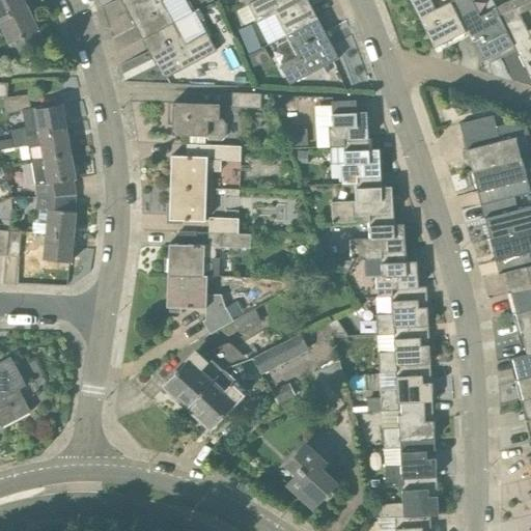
[(0,0),(0,18),(27,5),(24,0),(0,0)]
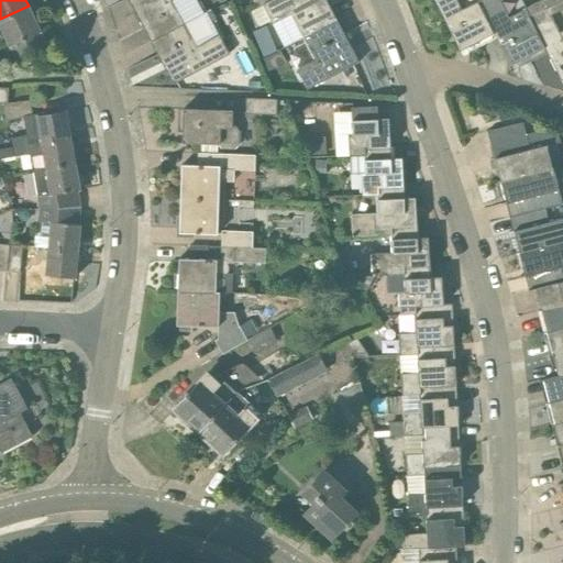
[(120,35),(139,28),(127,0),(121,0),(109,6),(120,35)]
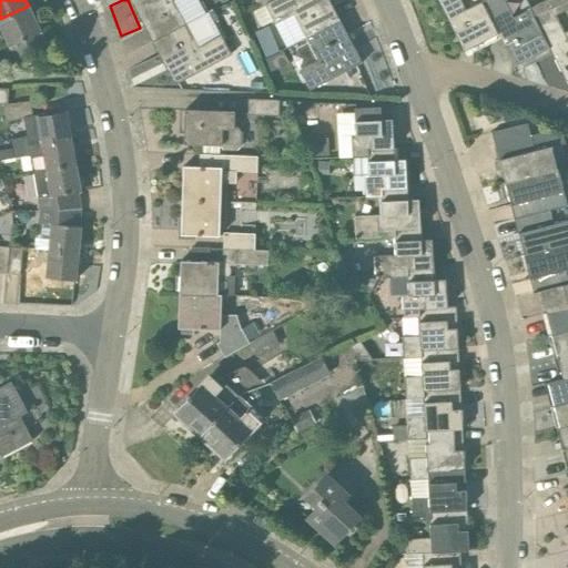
[(130,0),(152,42),(188,23),(206,14),(198,0),(130,0)]
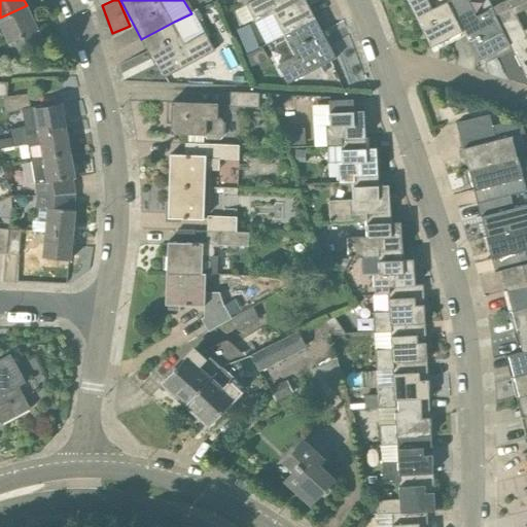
[(273,13),(284,36),(315,20),(305,0),(256,0),(247,5),(255,23),(273,13)]
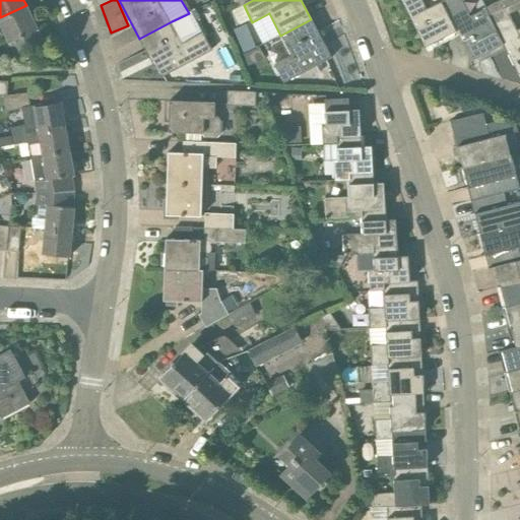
[(427,9),(421,0),(400,0),(425,48),(457,31),(442,1),(427,9)]
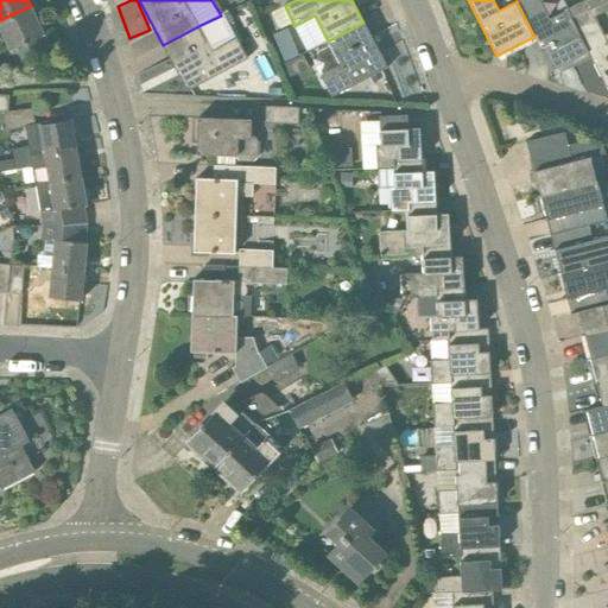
[(550,19),(540,1),(539,0),(520,0),(517,1),(534,37),(551,71),(589,52),(570,17),(552,26),(550,19)]
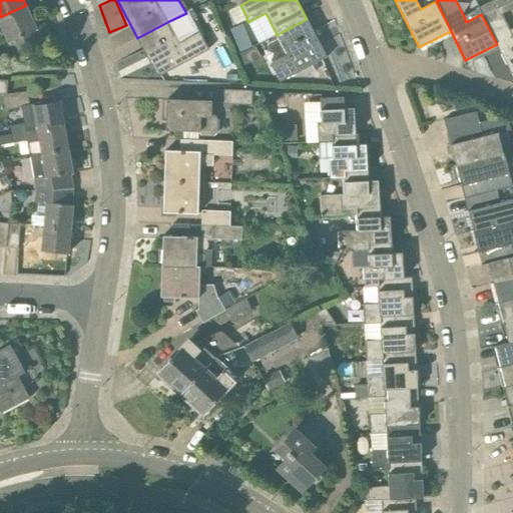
[(26,5),(0,17),(0,22),(16,55),(43,42),(43,41),(42,41),(36,30),(37,29),(26,5)]
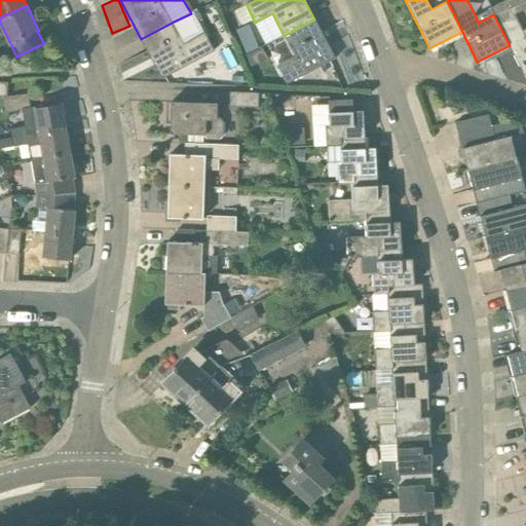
[(525,35),(525,36),(515,14),(511,6),(495,13),(493,14),(510,45),(524,75),(525,74),(525,35)]
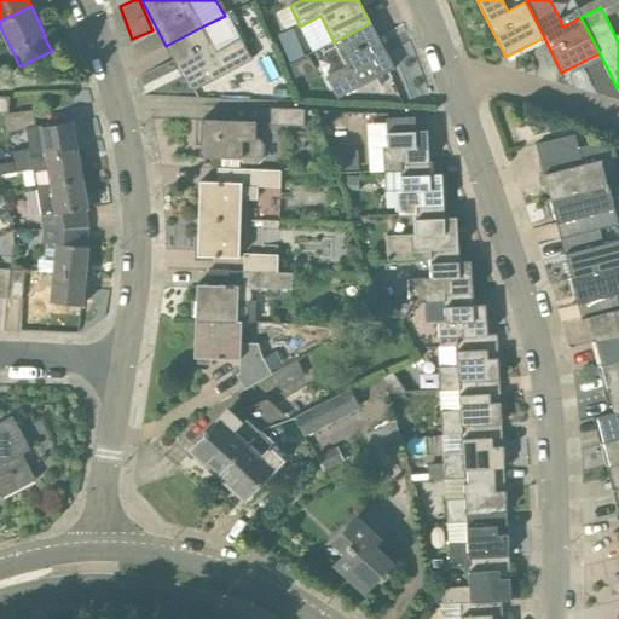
[(232,11),(227,13),(233,24),(238,22),(232,11)]
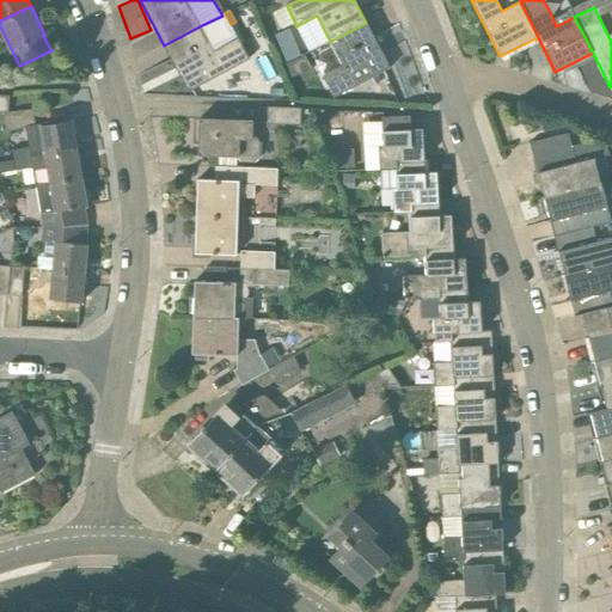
[(323,77),(334,98),(390,68),(366,23),(330,42),(343,66),(323,77)]
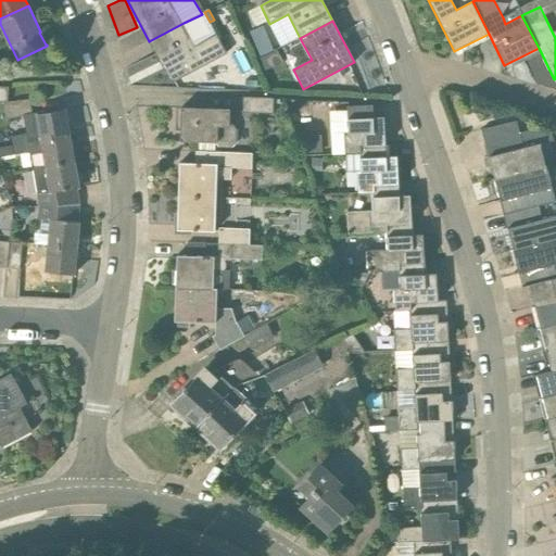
[(184,23),(149,41),(172,84),(226,54),(216,34),(194,46),(184,23)]
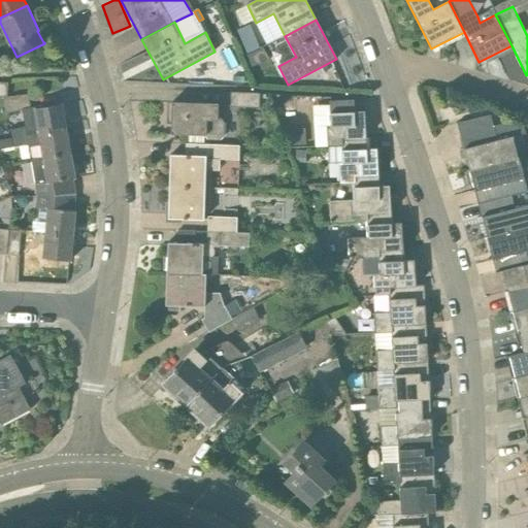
[(241,29),(237,30),(248,55),(252,53),(241,29)]
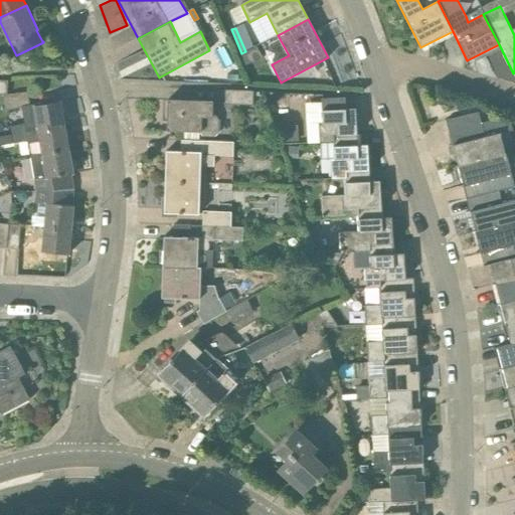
[(224,104),(253,105),(253,91),(225,90),(224,104)]
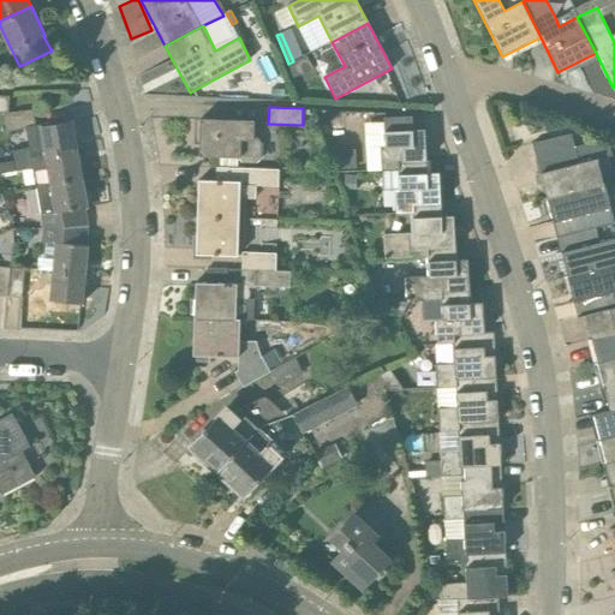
[(33,111),(7,113),(4,118),(7,132),(36,127),(33,111)]
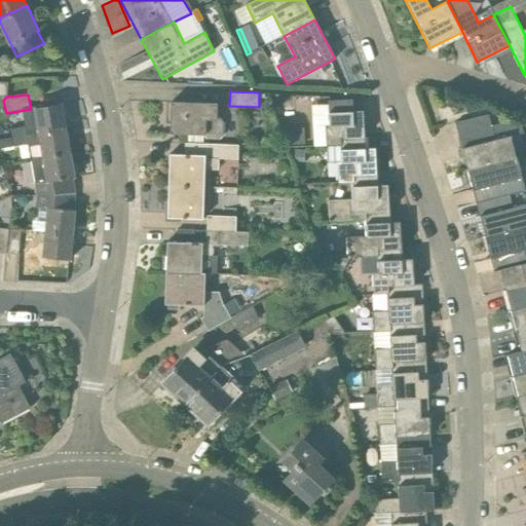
[(342,138),(365,138),(364,111),(353,112),(352,101),(363,101),(363,99),(328,101),(330,124),(326,125),(327,147),(328,147),(343,147),(342,138)]
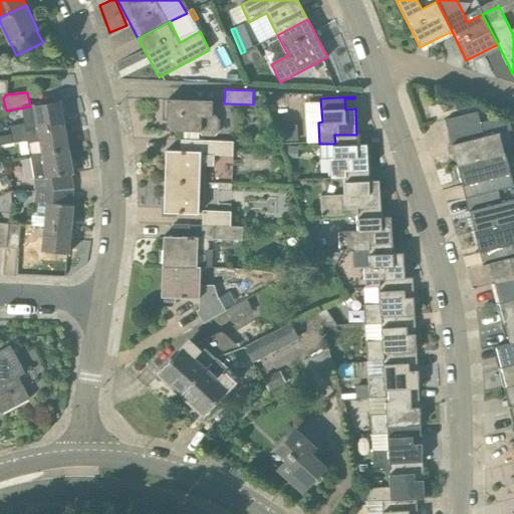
[(215,114),(212,114),(213,101),(168,99),(167,131),(199,132),(204,137),(214,137),(218,133),(219,118),(215,114)]
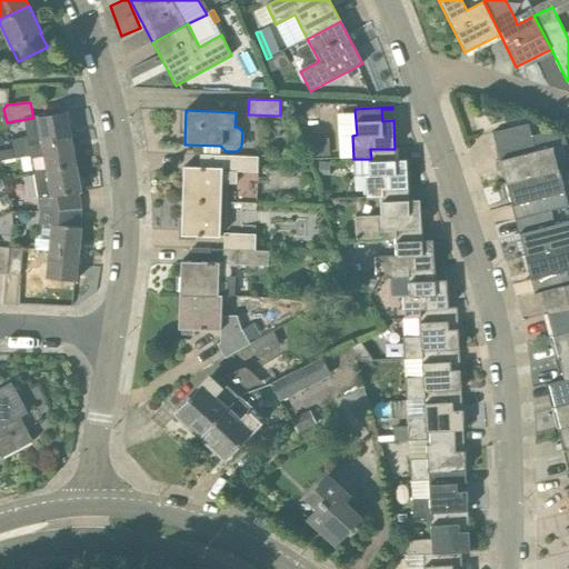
[(38,118),(40,135),(42,145),(71,140),(67,112),(38,118)]
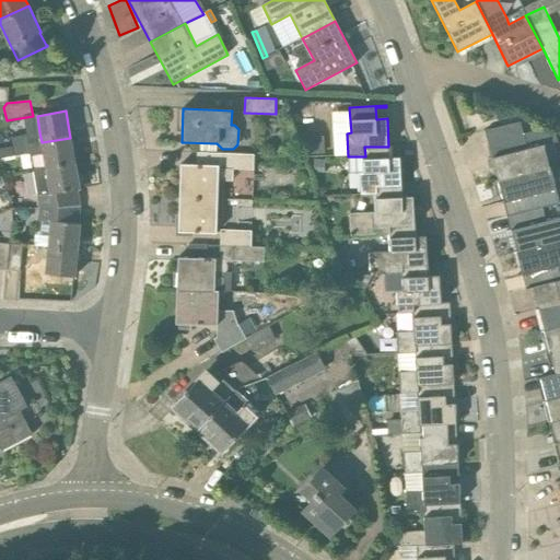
[(550,166),(545,144),(558,141),(557,135),(541,129),(523,133),(520,121),(485,131),(498,181),(550,166)]
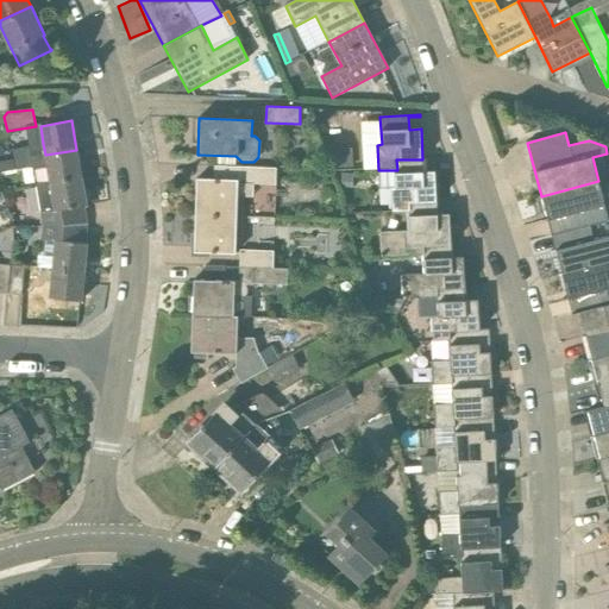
[(14,159),(32,157),(30,146),(12,149),(14,158),(14,159)]
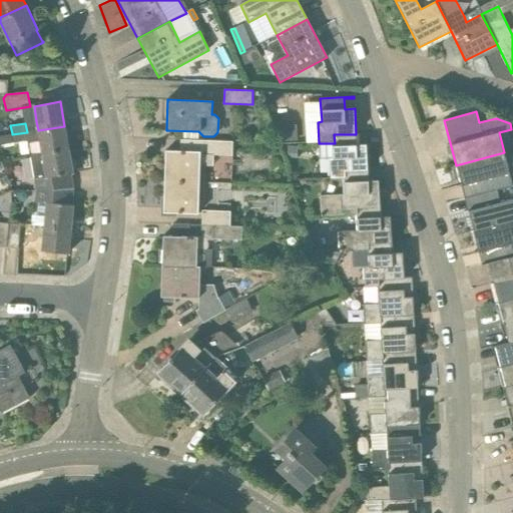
[(298,133),(289,124),(280,133),(289,142),(298,133)]
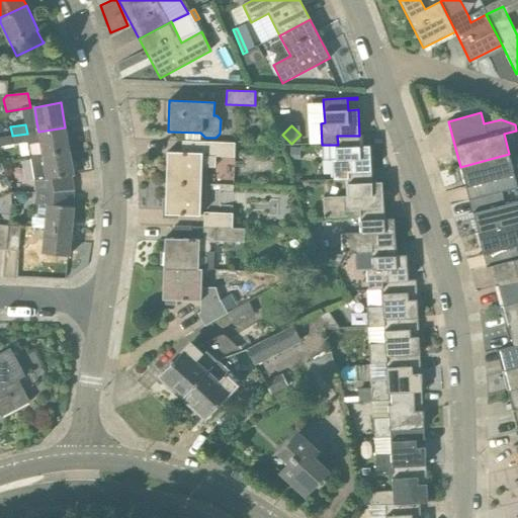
[(40,142),(42,155),(42,156),(70,151),(65,127),(38,132),(27,134),(12,136),(12,135),(0,137),(0,146),(27,142),(28,144),(40,142)]
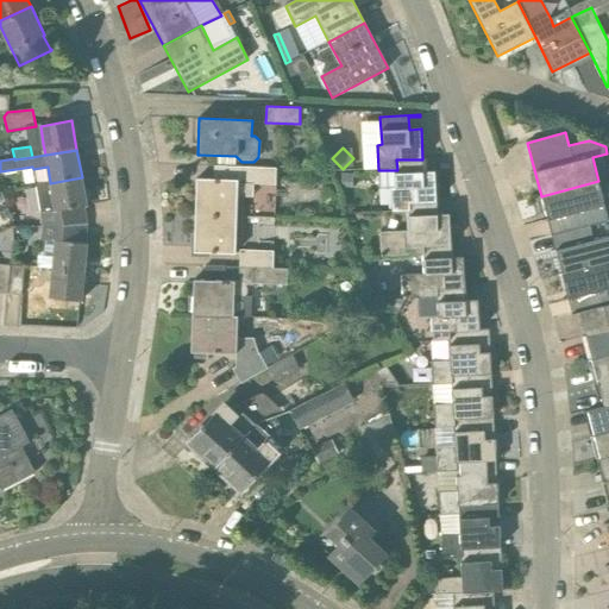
[(409,212),(408,203),(437,201),(434,171),(424,171),(422,159),(396,159),(397,170),(380,170),(381,188),(390,188),(393,213),(409,212)]
